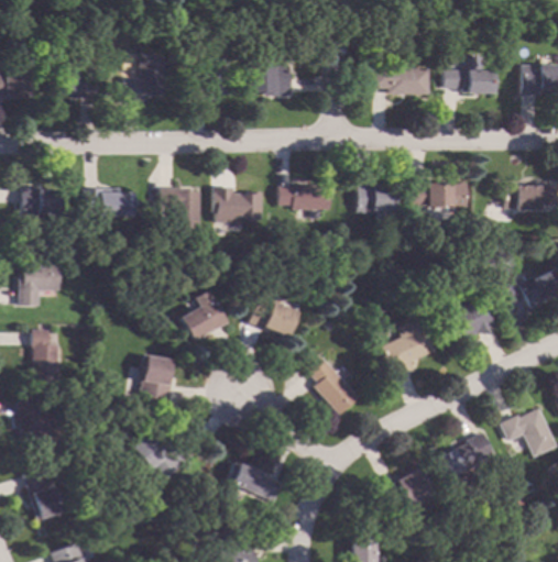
[(230,95),(208,95),(208,97),(206,97),(193,98),(188,98),(188,79),(205,78),(205,53),(229,53),(230,95)]
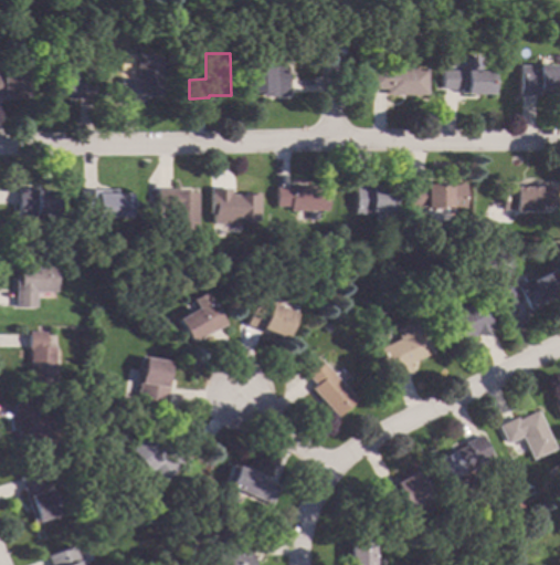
[(166,96),(144,96),(144,100),(141,100),(128,100),(124,100),(124,79),(140,79),(140,54),(166,54),(166,96)]
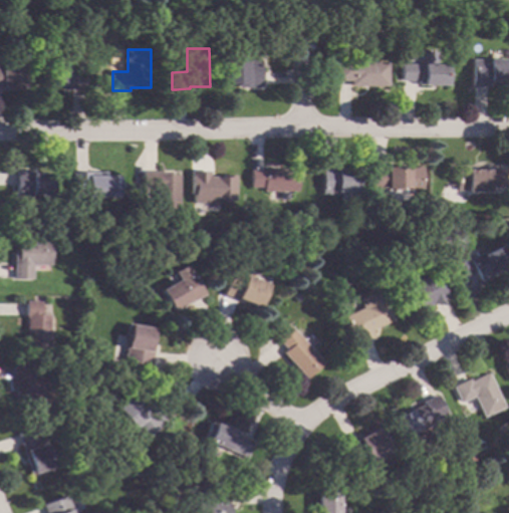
[(439,64),(452,64),(452,84),(421,84),(421,80),(419,80),(407,80),(405,80),(405,63),(425,63),(424,52),(439,52),(439,64)]
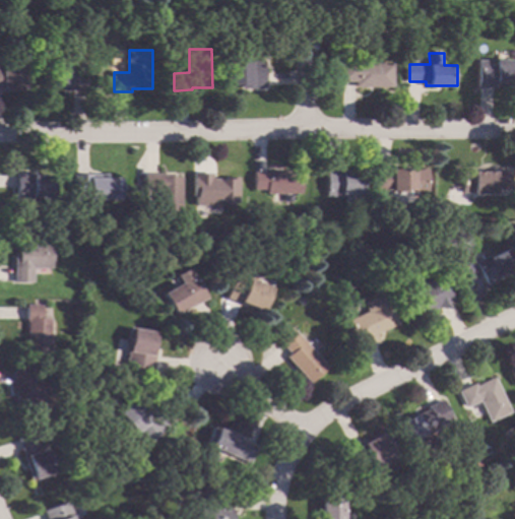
[(514,86),(498,86),(498,87),(496,87),(481,87),(480,87),(479,60),(514,60),(514,86)]
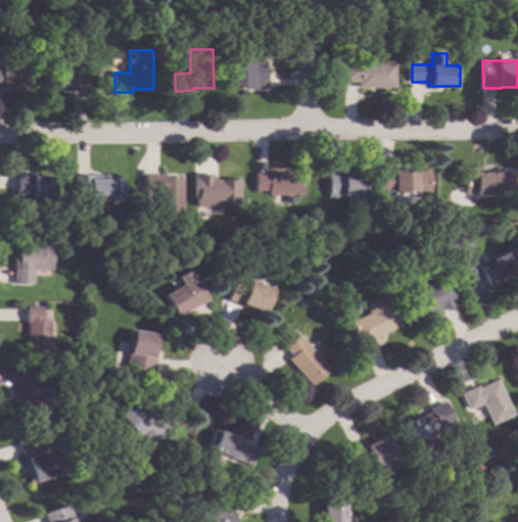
[(269,74),(269,85),(269,88),(245,89),(245,86),(232,86),(232,62),(251,62),(251,61),(269,61),(269,74)]
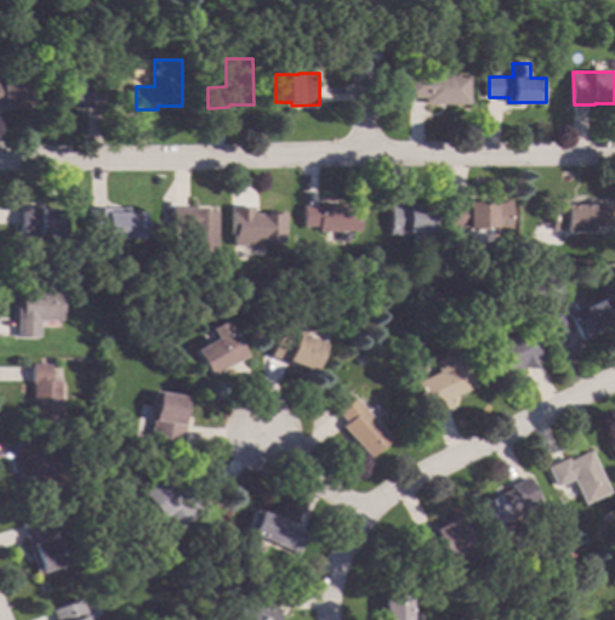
[(108,108),(106,108),(91,108),(79,108),(79,104),(63,106),(63,74),(108,74),(108,108)]
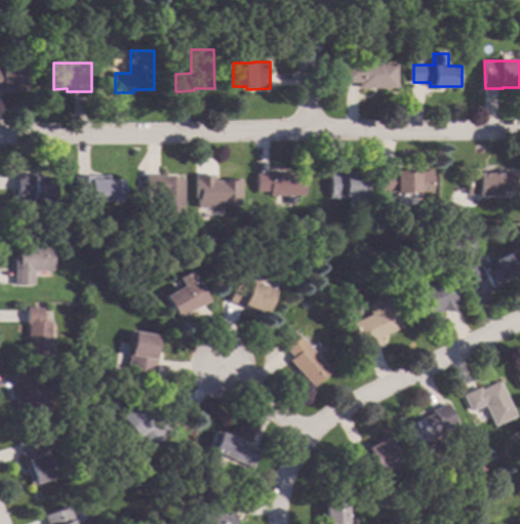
[(30,88),(28,88),(28,91),(6,92),(0,92),(0,64),(30,64),(30,88)]
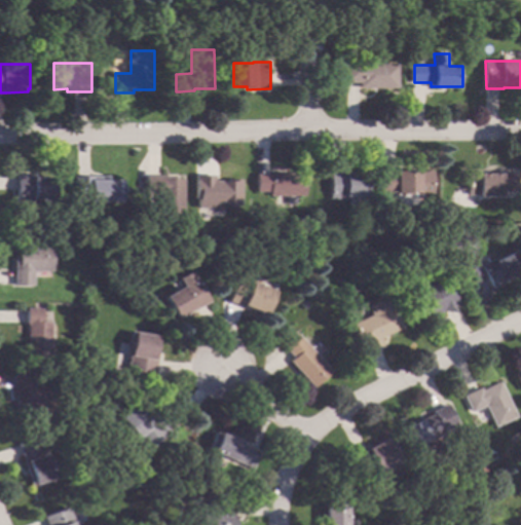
[(400,83),(400,87),(363,87),(363,82),(350,82),(347,82),(347,64),(400,64),(400,83)]
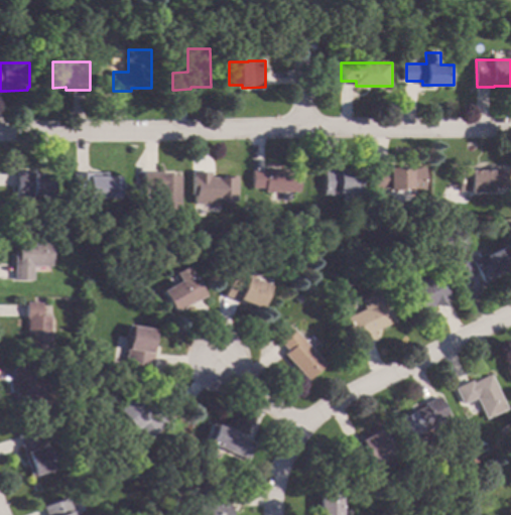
[(350,170),(362,170),(362,192),(348,192),(348,195),(327,195),(327,167),(329,167),(342,167),(350,167),(350,170)]
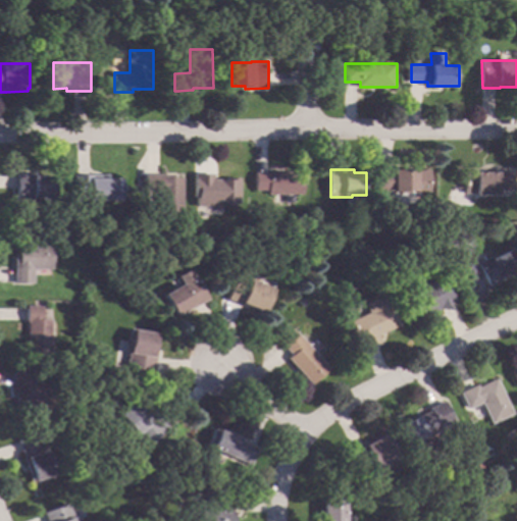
[(432,191),(411,191),(411,193),(400,193),(400,192),(381,192),(381,169),(383,169),(396,169),(432,169),(432,191)]
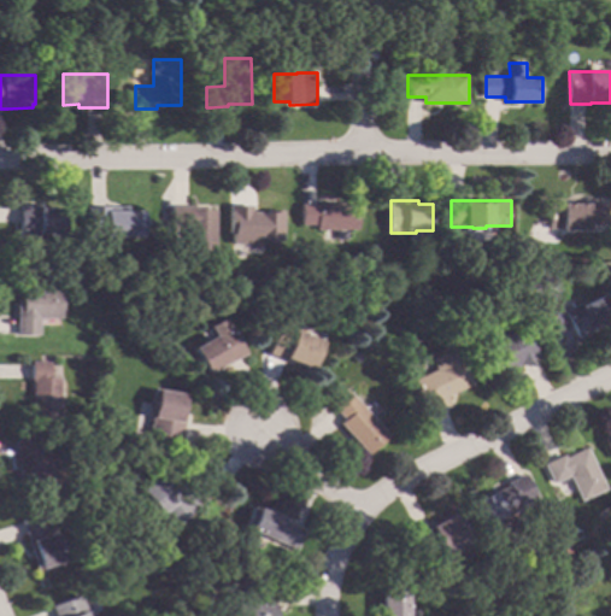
[(360,230),(319,230),(319,224),(305,224),(305,204),(306,204),(319,203),(360,203),(360,230)]
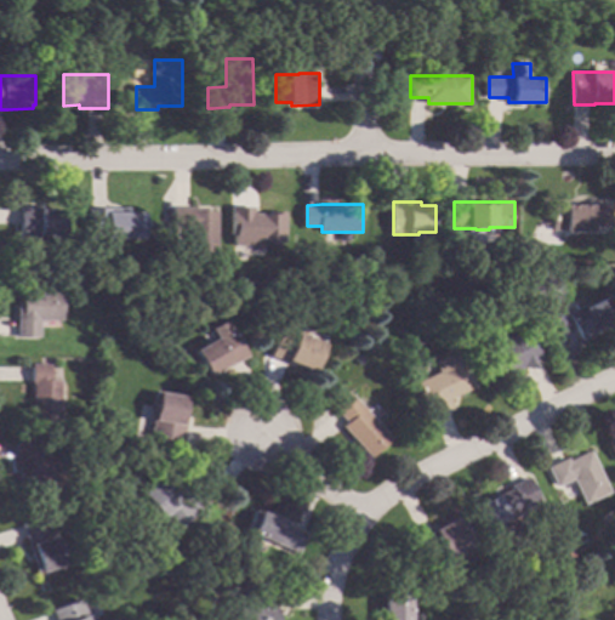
[(614,209),(614,223),(614,226),(594,226),(594,231),(557,229),(557,204),(614,205),(614,209)]
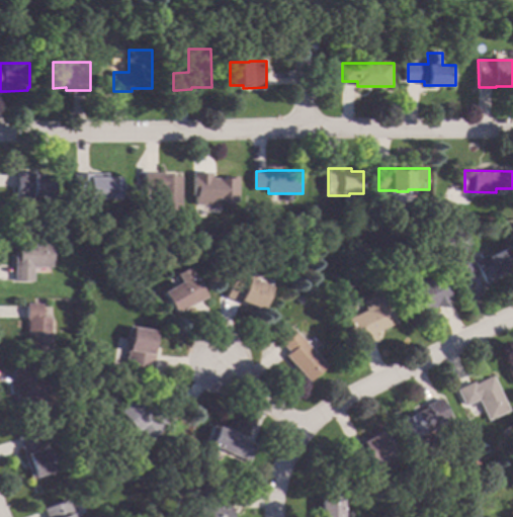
[(41,172),(41,175),(55,175),(54,195),(35,194),(35,199),(19,198),(19,186),(19,175),(20,171),(41,172)]
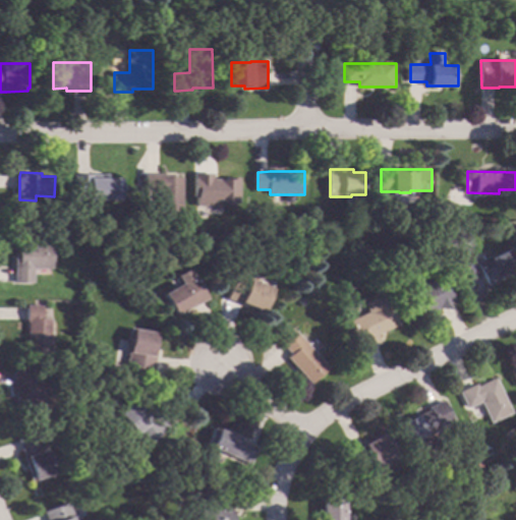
[(175,177),(185,177),(184,212),(162,212),(162,192),(148,192),(148,173),(150,173),(162,174),(175,174),(175,177)]
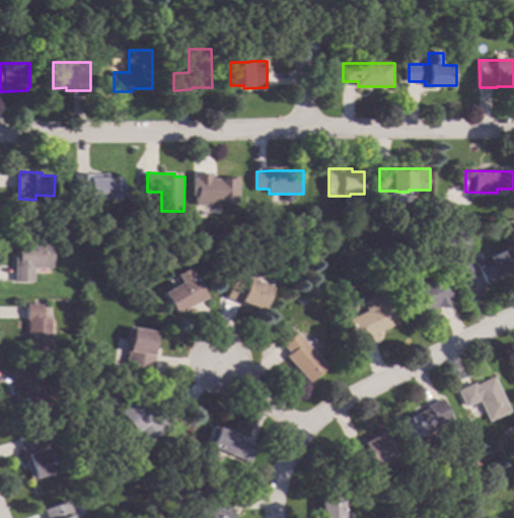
[(80,173),(92,174),(111,175),(111,176),(123,177),(122,201),(76,199),(77,173),(80,173)]
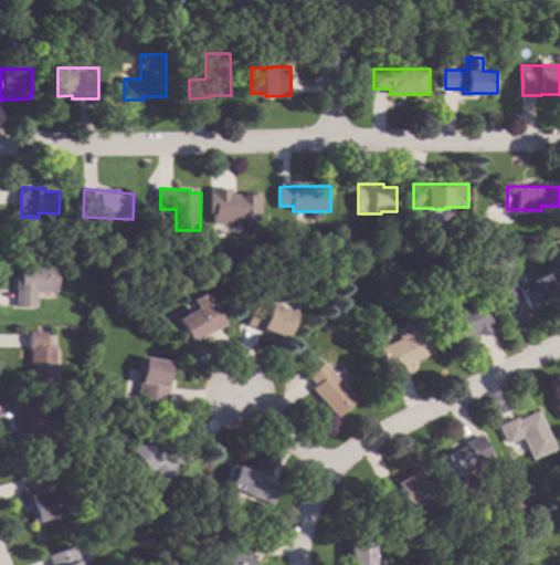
[(231,195),(265,195),(265,215),(265,217),(249,217),(247,218),(230,218),(229,215),(213,215),(213,191),(217,190),(229,190),(231,190),(231,195)]
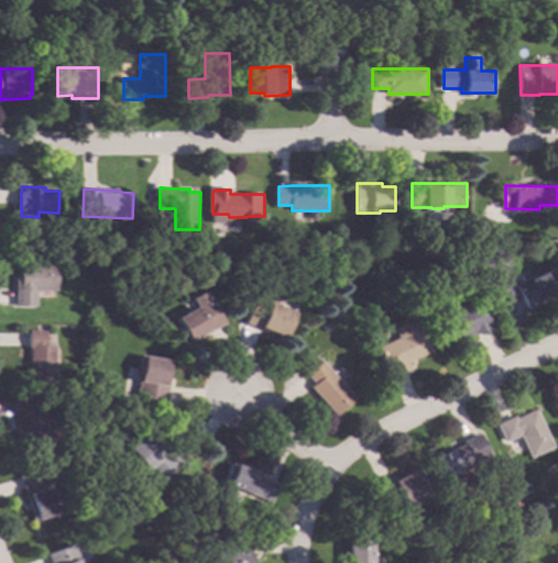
[(61,291),(39,290),(39,309),(19,307),(19,303),(19,290),(19,274),(23,274),(23,264),(61,266),(61,291)]
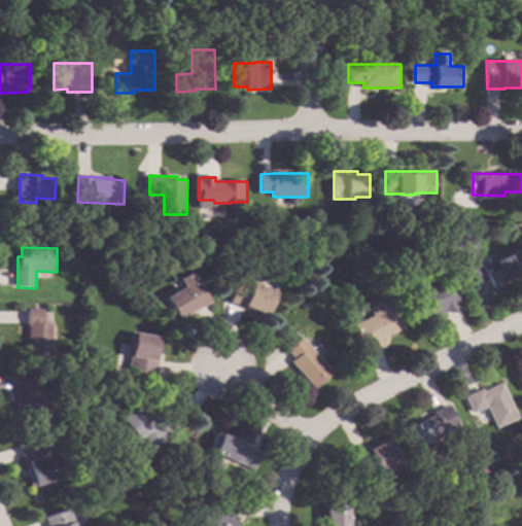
[(372,254),(369,260),(360,255),(363,249),(372,254)]
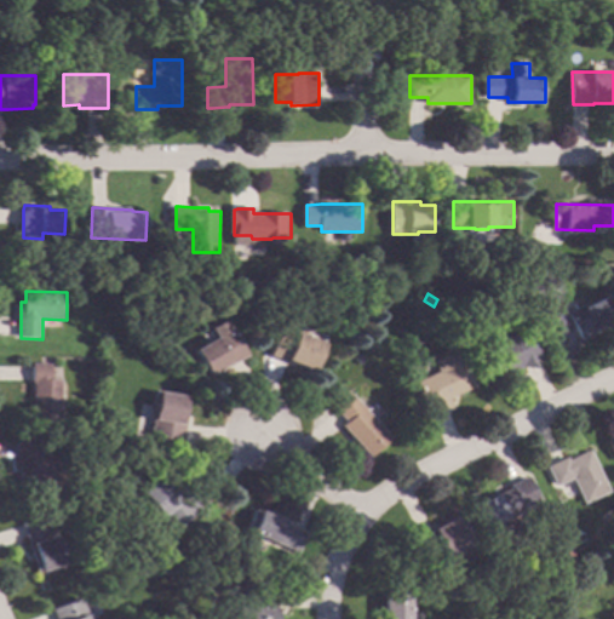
[(613,321),(607,325),(608,328),(585,340),(584,338),(577,325),(571,313),(586,303),(589,307),(610,294),(613,299),(613,321)]
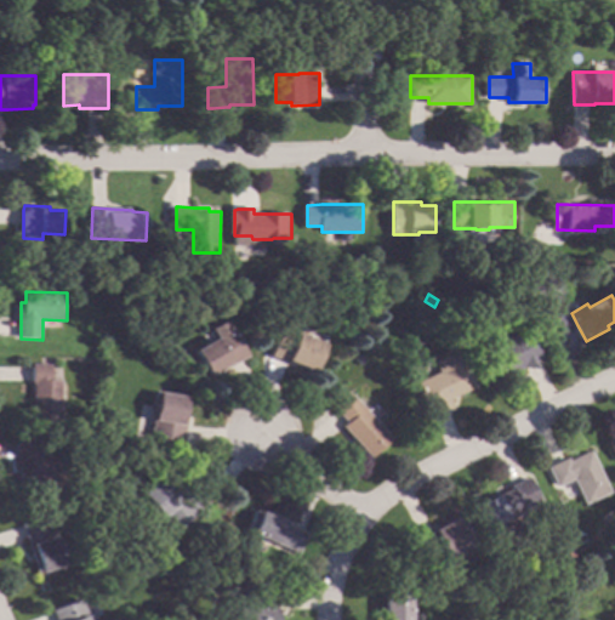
[(495,306),(487,310),(484,301),(493,297),(495,306)]
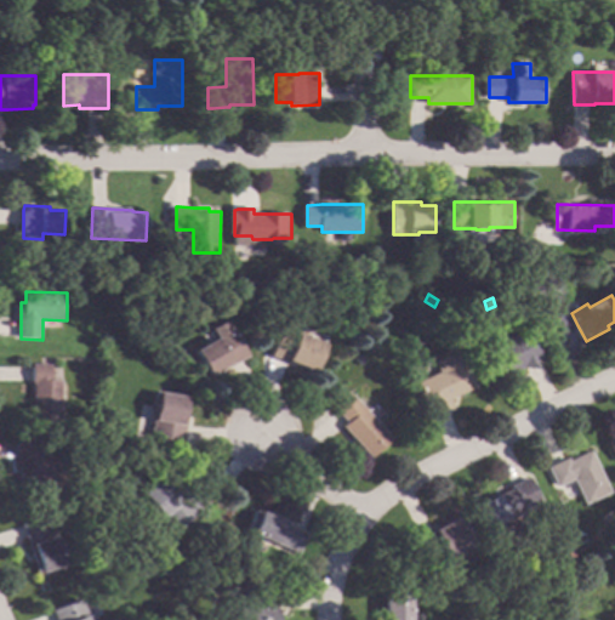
[(574,325),(557,333),(545,308),(562,300),(574,325)]
